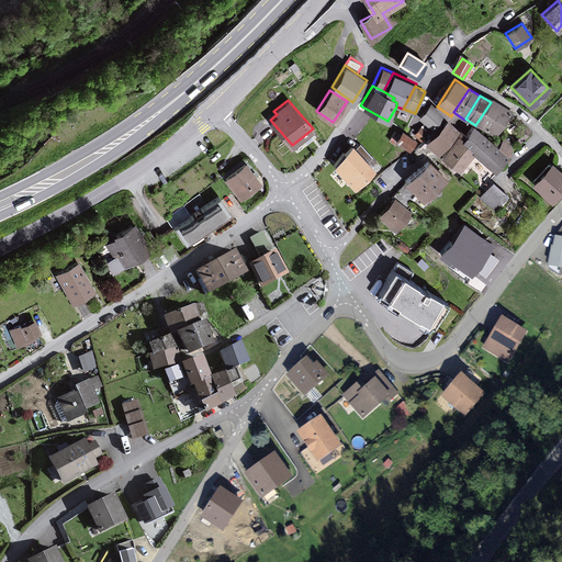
[(446,116),(430,102),(417,117),(433,131),(446,116)]
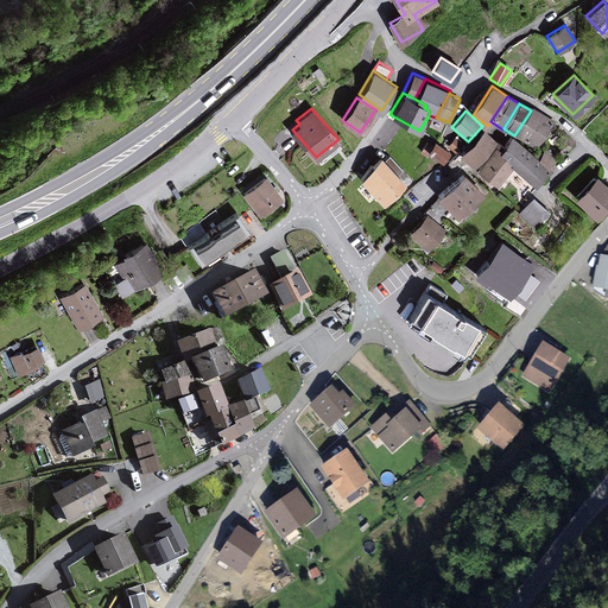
[(548,122),(531,111),(514,135),(532,146),(548,122)]
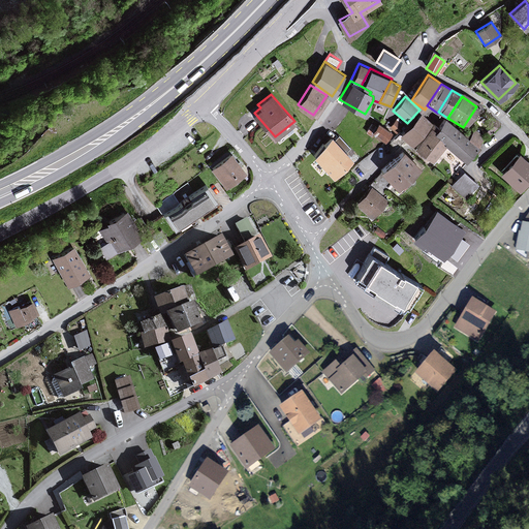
[(382,124),(391,106),(379,102),(373,100),(369,115),(382,124)]
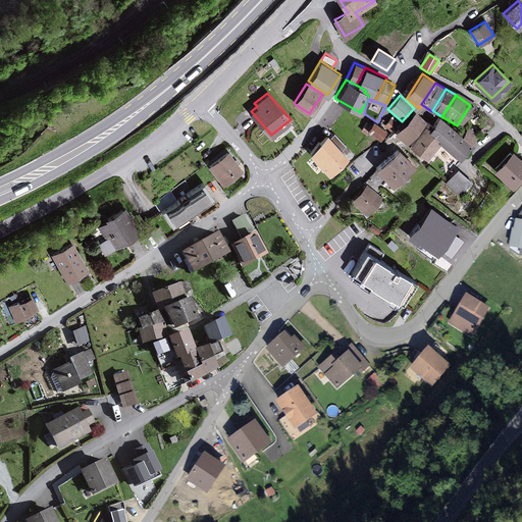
[(426,119),(414,108),(402,121),(394,131),(405,142),(426,119)]
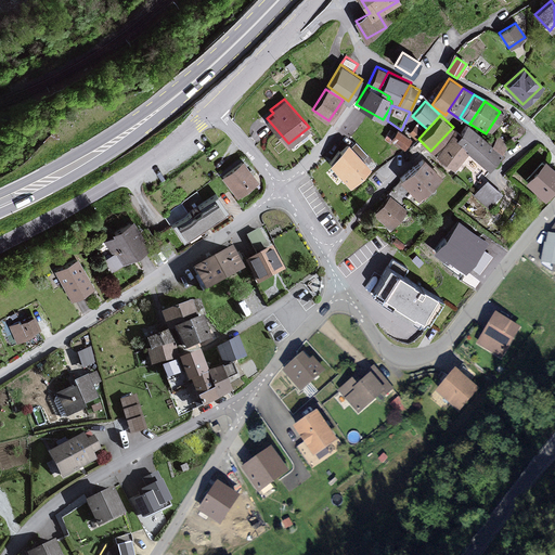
[(499,155),(467,126),(455,138),(488,167),(499,155)]
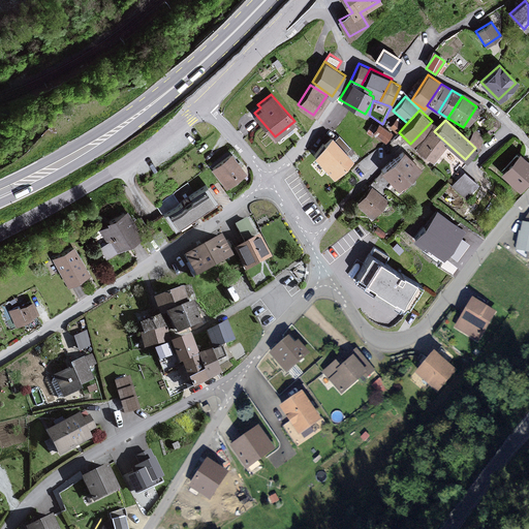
[(398,126),(393,121),(387,127),(393,132),(398,126)]
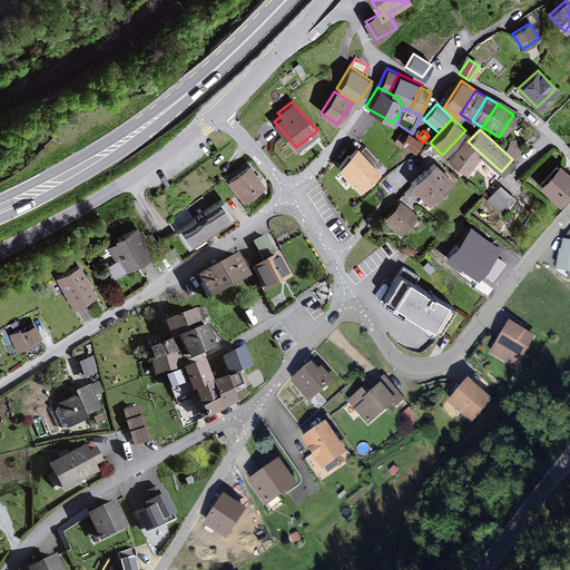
[(419,143),(406,134),(400,141),(413,151),(419,143)]
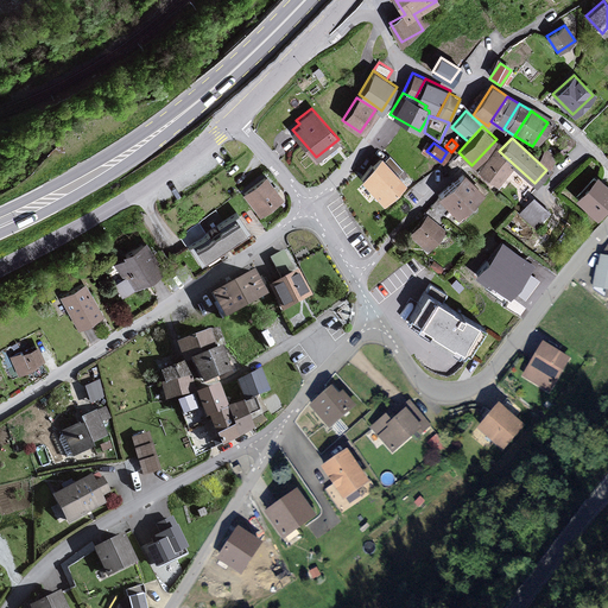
[(512,165),(493,149),(477,166),(495,183),(512,165)]
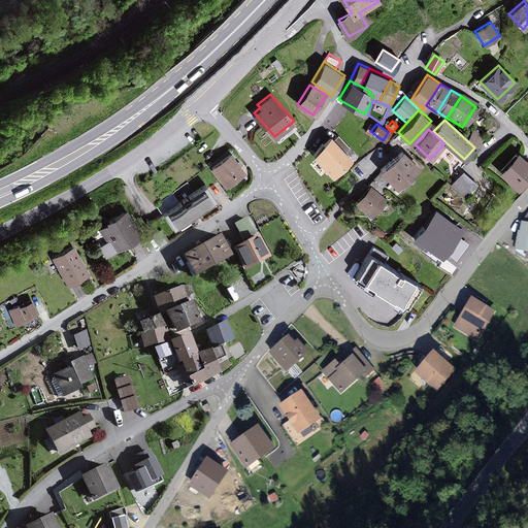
[(330,134),(312,156),(332,177),(352,158),(345,151),(350,146),(338,134),(334,138),(330,134)]
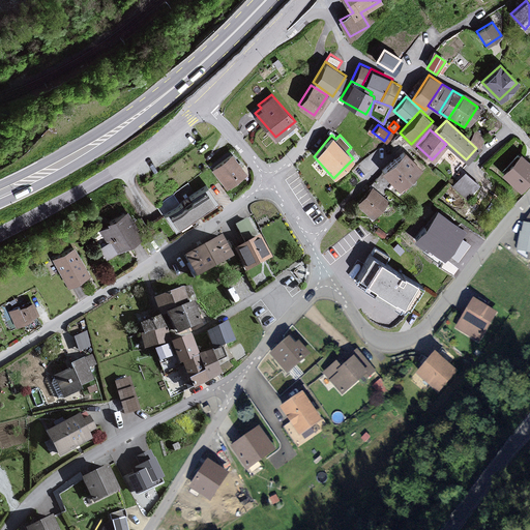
[(419,169),(404,151),(383,171),(398,187),(419,169)]
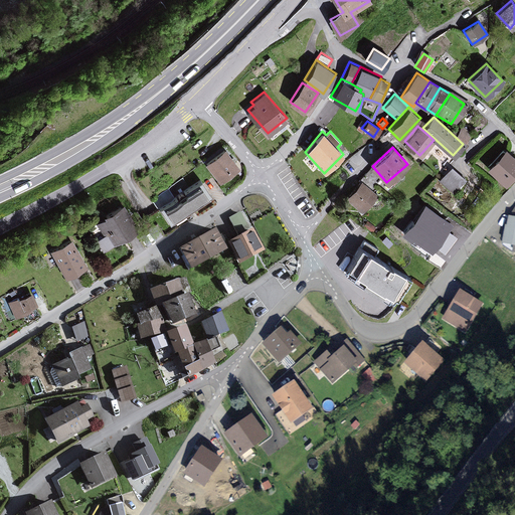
[(237,169),(225,150),(206,162),(218,181),(237,169)]
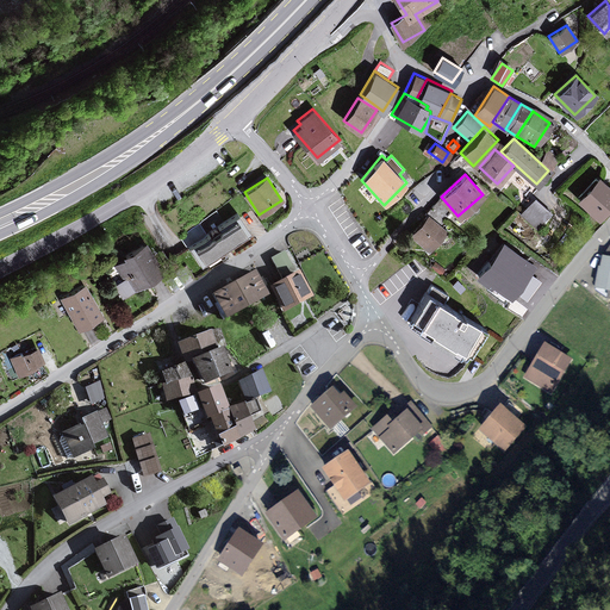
[(609,205),(609,190),(598,178),(578,198),(598,218),(609,205)]
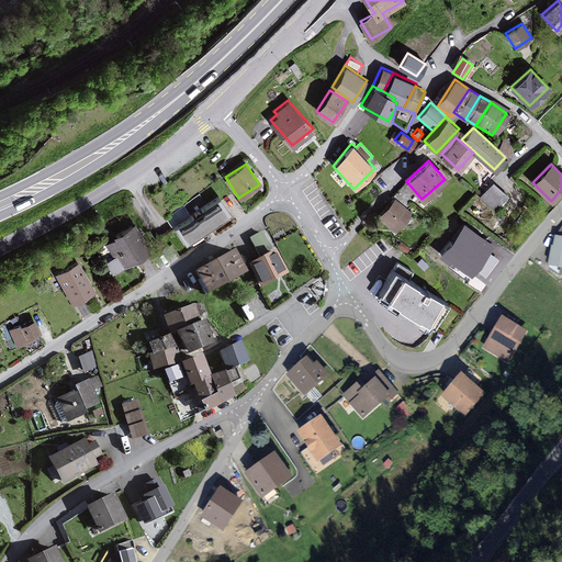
[(503,193),(491,183),(478,198),(493,212),(499,204),(496,201),(503,193)]
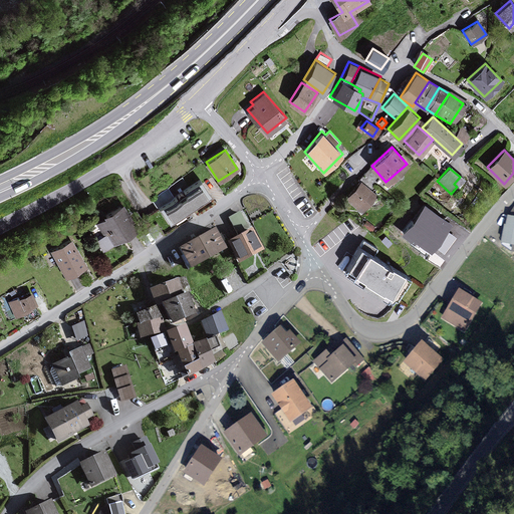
[(210,195),(200,180),(160,207),(170,221),(210,195)]
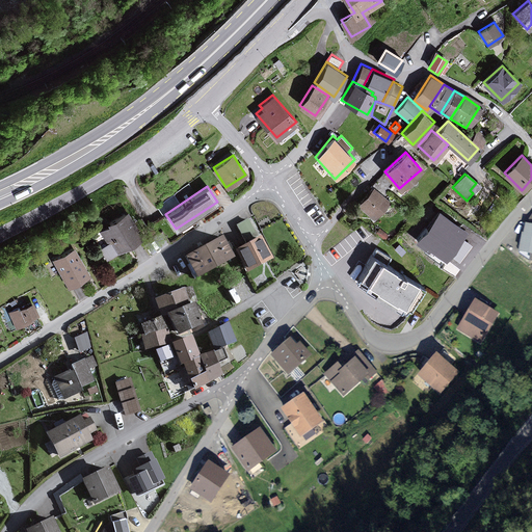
[(388,203),(373,188),(357,204),(372,218),(388,203)]
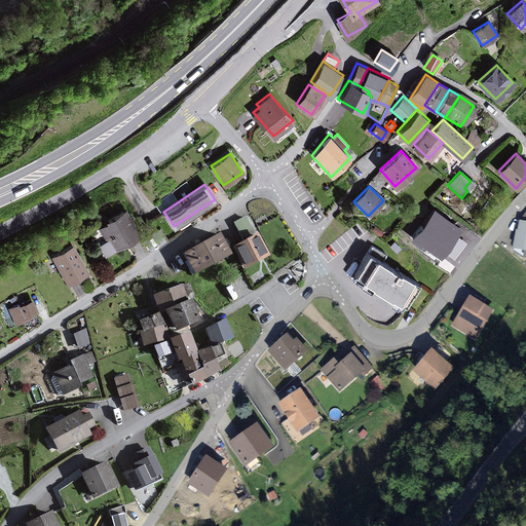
[(140,235),(126,210),(107,220),(108,223),(101,227),(108,241),(112,239),(116,248),(140,235)]
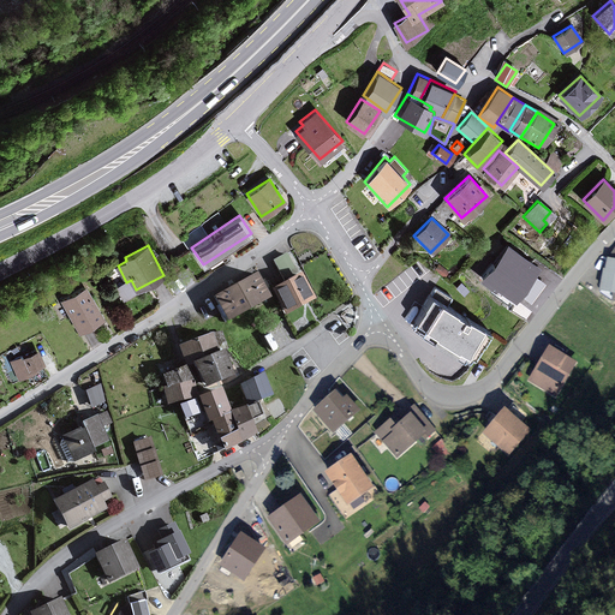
[(508,246),(482,284),(517,306),(543,270),(508,246)]
